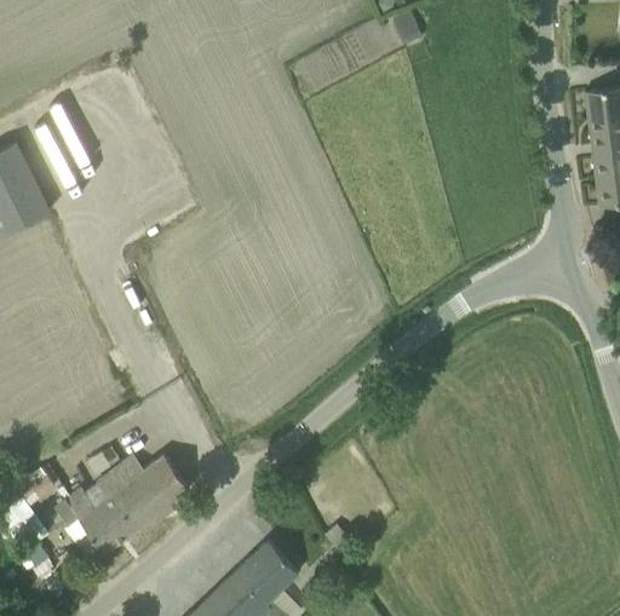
[(405,44),(422,35),(408,11),(391,19),(405,44)]
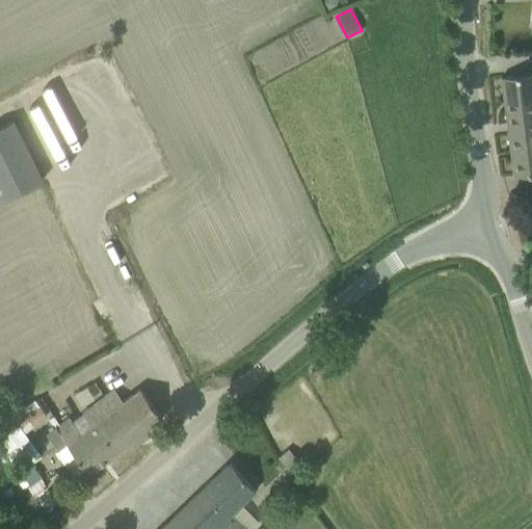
[(531,78),(501,82),(512,179),(531,176),(531,78)]
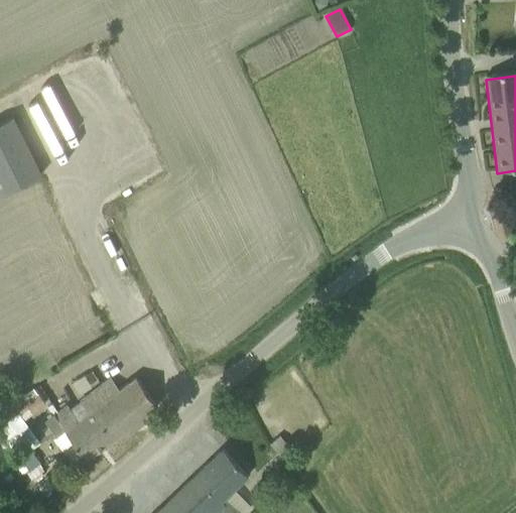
[(0,197),(41,175),(13,118),(0,124),(0,197)]
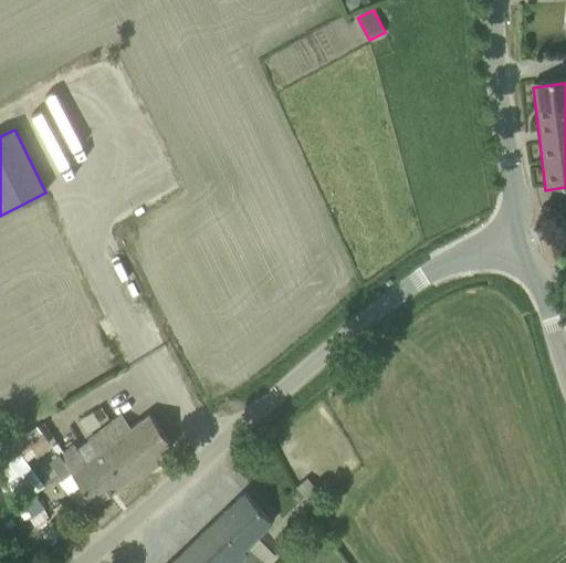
[(56,458),(49,465),(62,482),(71,476),(94,508),(171,449),(147,416),(128,429),(119,416),(85,441),(87,442),(75,451),(72,447),(56,458)]
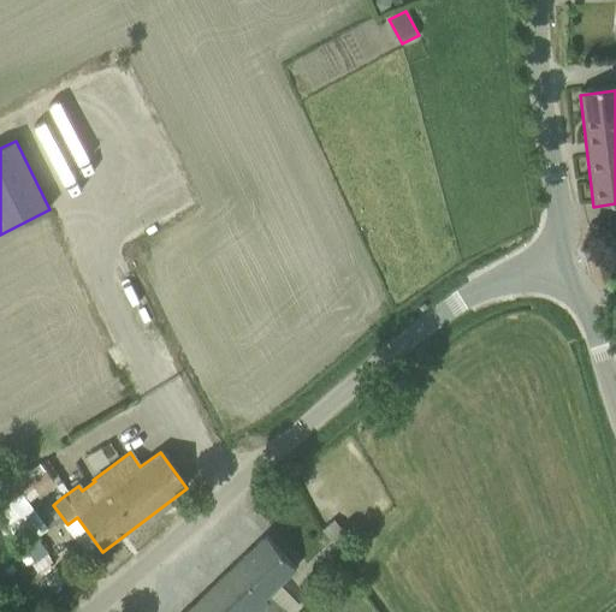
[(39,467),(3,493),(10,503),(22,494),(29,503),(53,485),(39,467)]
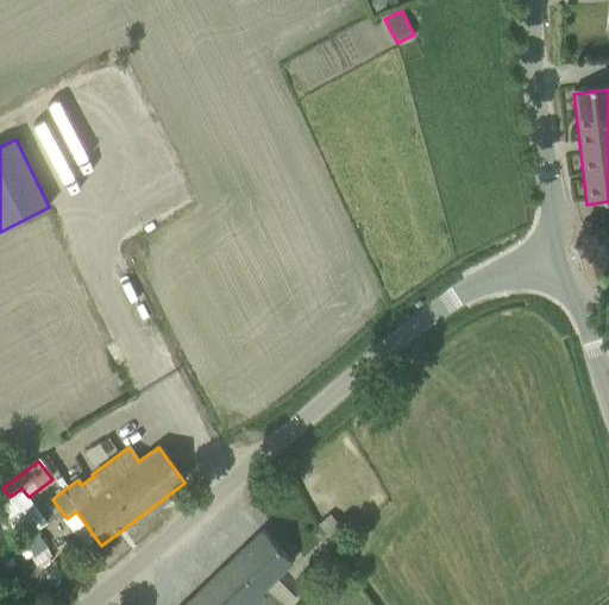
[(328,518),(318,527),(327,537),(337,528),(338,527),(328,517),(328,518)]
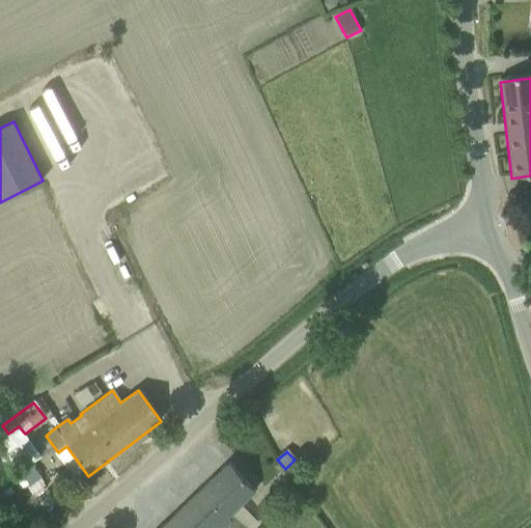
[(19,490),(43,480),(34,461),(11,470),(19,490)]
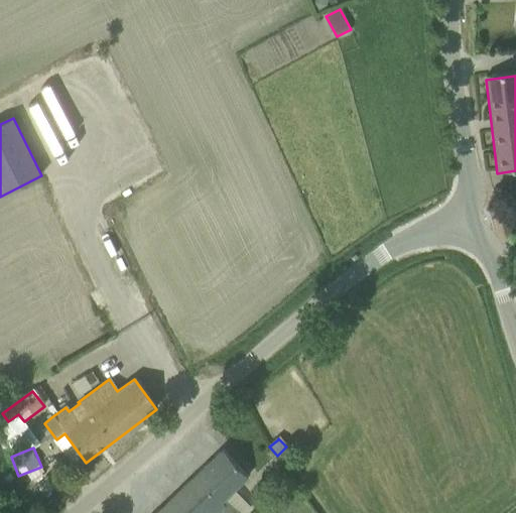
[(237,512),(225,501),(247,479),(222,452),(157,512),(237,512)]
